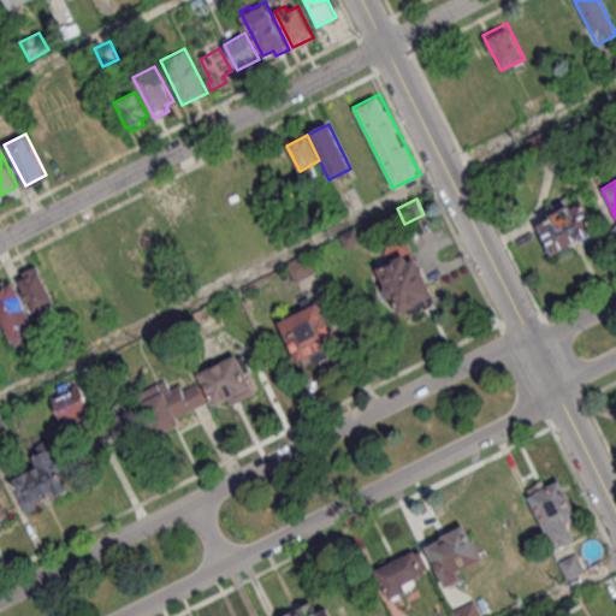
[(537,225),(585,201),(600,231),(552,256),(537,225)]
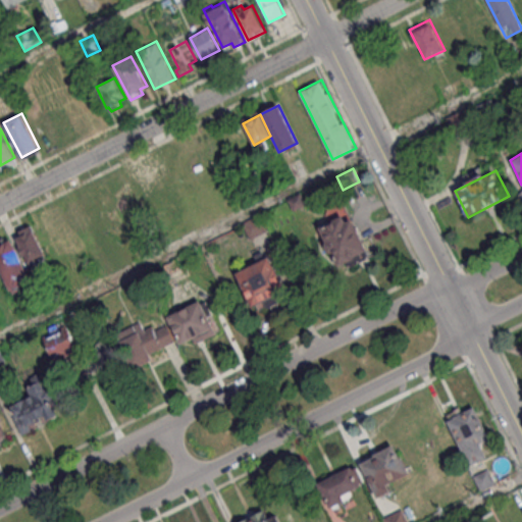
[(107,186),(122,213),(140,204),(124,176),(107,186)]
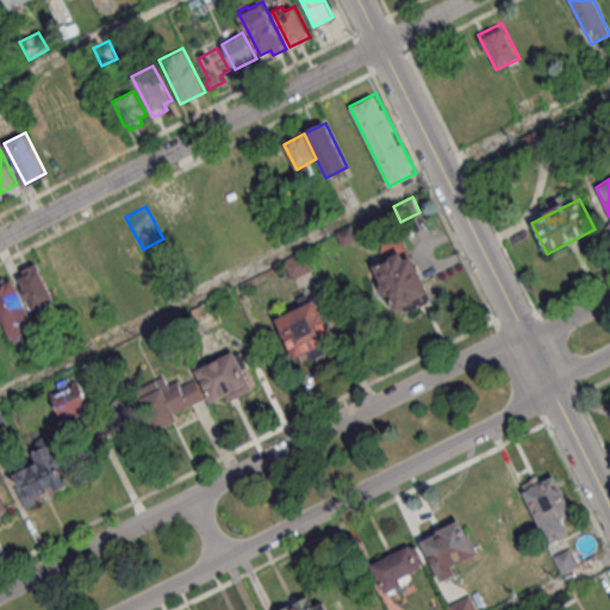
[(336,232),(352,225),(358,238),(343,246),(336,232)]
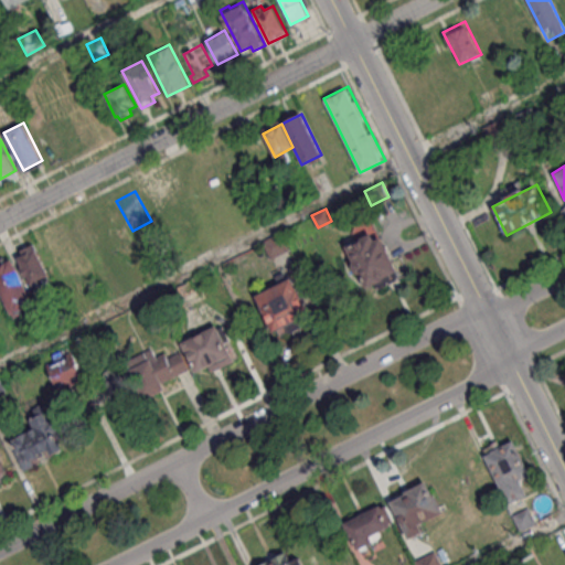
[(351,233),(353,224),(361,221),(369,222),(375,235),(372,237),(374,241),(380,237),(397,269),(395,270),(398,278),(379,289),(375,284),(370,287),(365,286),(360,275),(355,272),(352,266),(353,260),(344,245),(354,240),(351,233)]
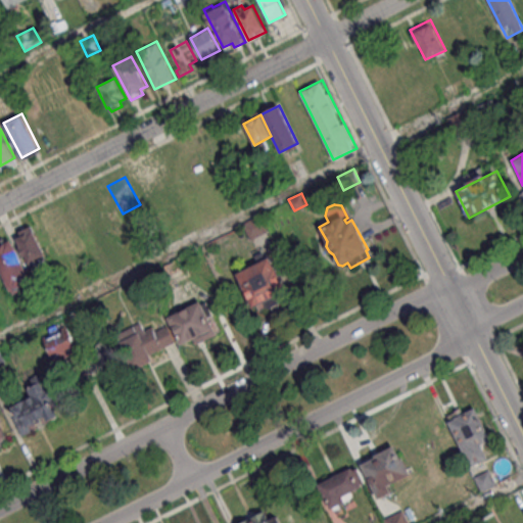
[(241,223),(256,215),(266,231),(250,239),(241,223)]
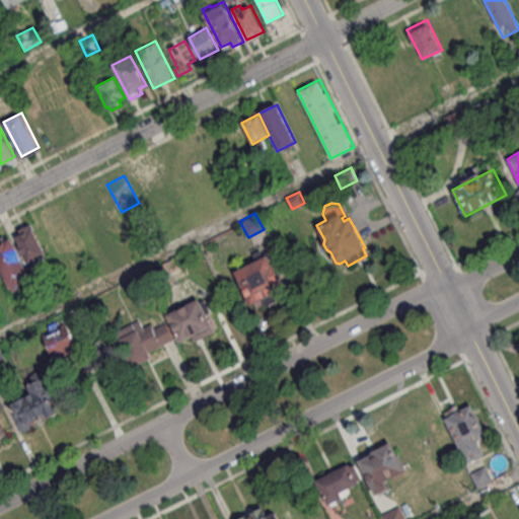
[(27,224),(45,257),(29,265),(12,231),(27,224)]
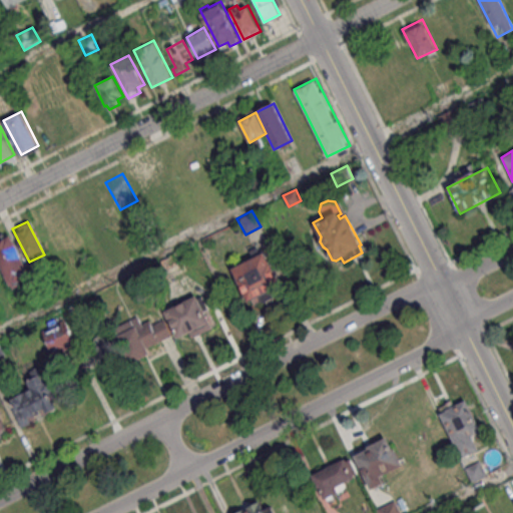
[(0,235),(7,232),(30,275),(9,286),(0,269),(0,235)]
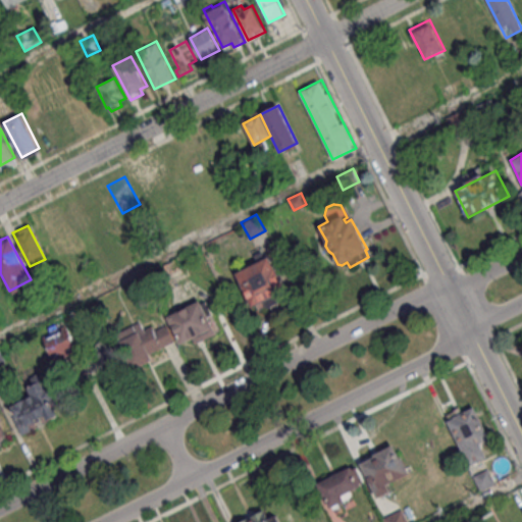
[(233,272),(269,254),(285,285),(281,288),(285,297),(267,307),(263,301),(252,307),(233,272)]
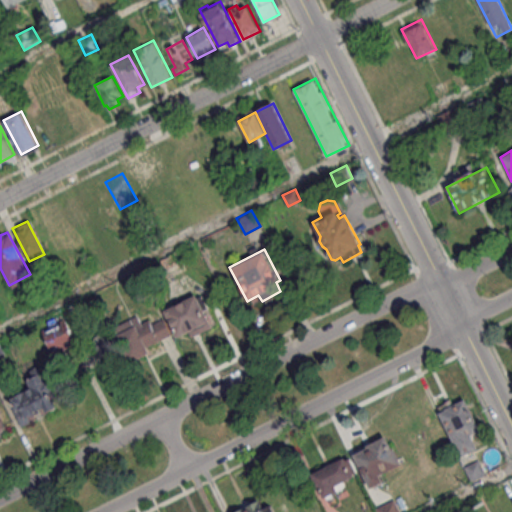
[(175,332),(166,315),(163,309),(197,292),(199,295),(202,293),(209,305),(206,307),(212,319),(210,320),(212,324),(192,334),(189,329),(177,336),(175,332)]
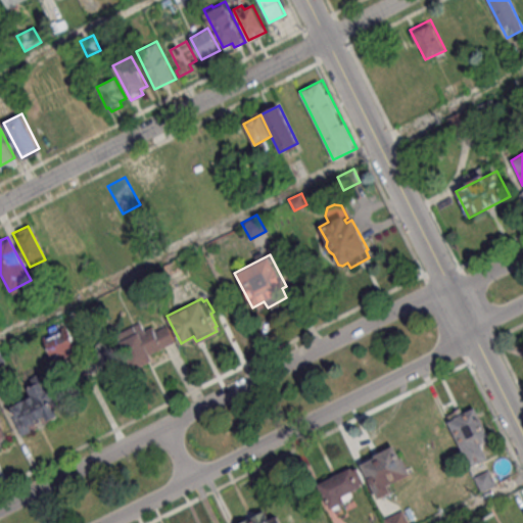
[(167,325),(175,341),(149,353),(152,360),(122,375),(103,339),(140,321),(144,329),(151,325),(153,331),(167,325)]
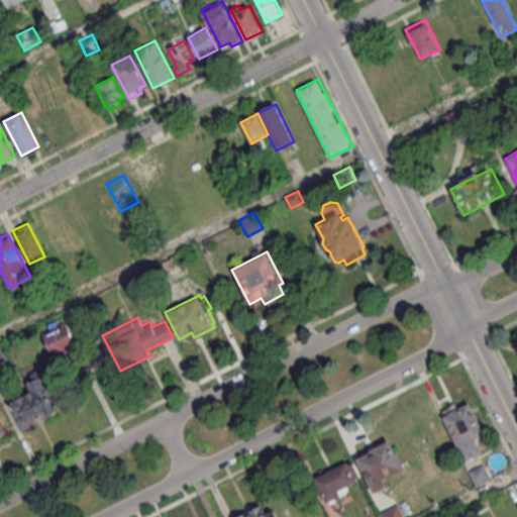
[(39,330),(54,358),(77,346),(63,318),(39,330)]
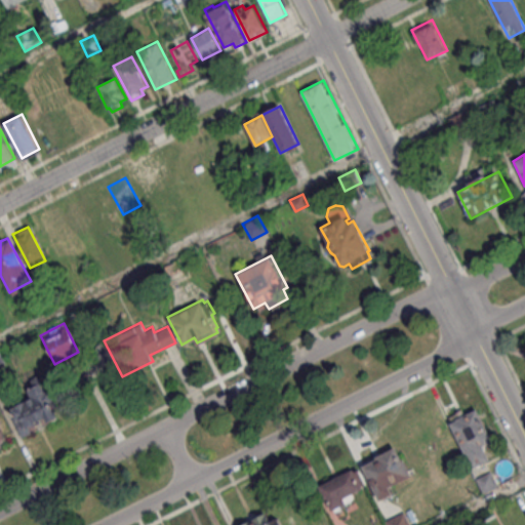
[(21,436),(13,419),(15,418),(10,408),(31,398),(27,390),(40,382),(46,395),(49,393),(61,416),(47,422),(44,416),(39,419),(40,421),(35,425),(34,422),(27,427),(29,432),(21,436)]
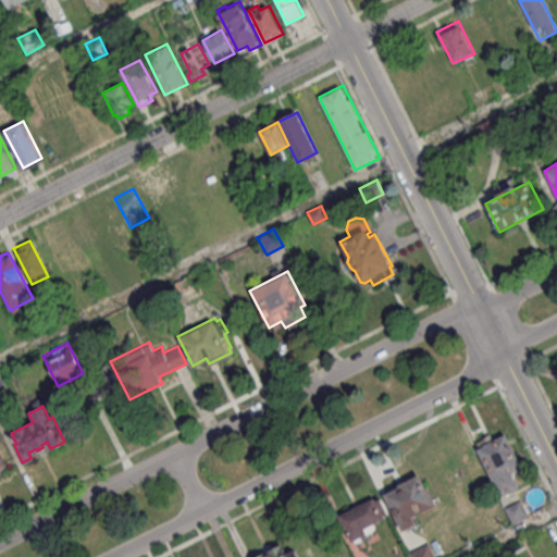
[(479,440),(491,433),(493,440),(506,433),(525,470),(514,477),(519,486),(502,495),(478,449),(482,447),(479,440)]
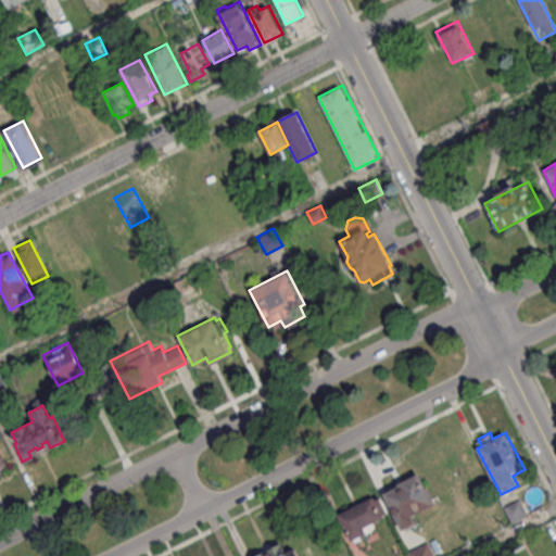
[(384,493),(402,528),(413,522),(409,516),(434,502),(419,472),(397,483),(399,485),(384,493)]
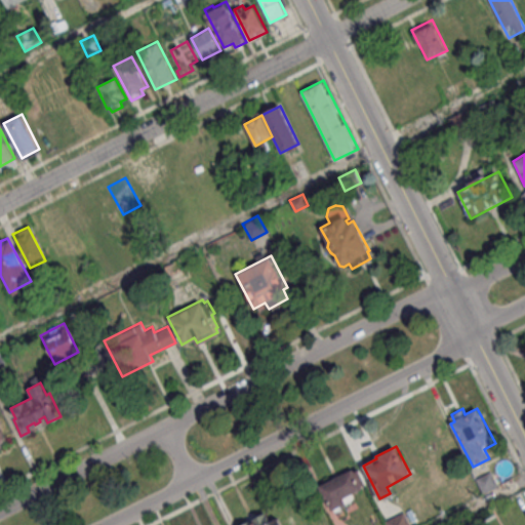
[(319,484),(353,468),(354,470),(359,468),(366,483),(362,485),(364,489),(354,494),(356,497),(333,509),(331,503),(328,505),(319,484)]
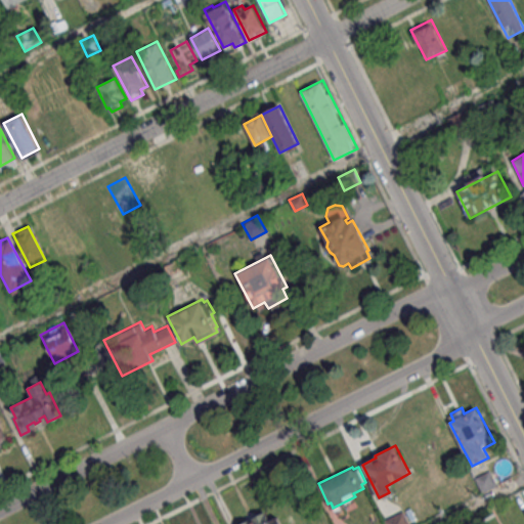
[(473,474),(489,467),(497,484),(481,492),(473,474)]
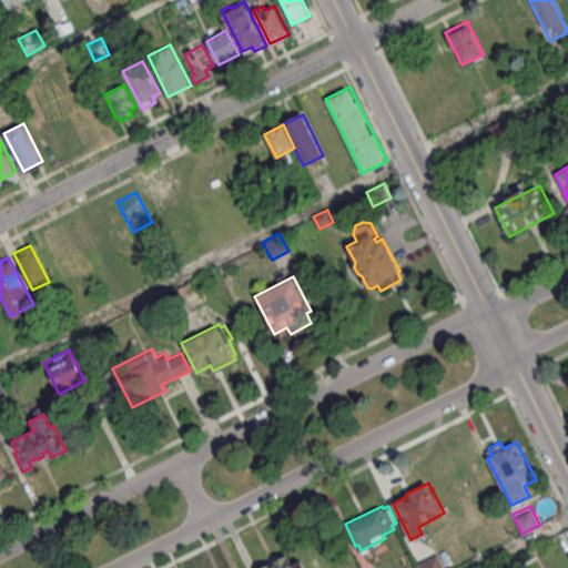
[(260,567),(287,554),(292,561),(300,557),(305,567),(260,567)]
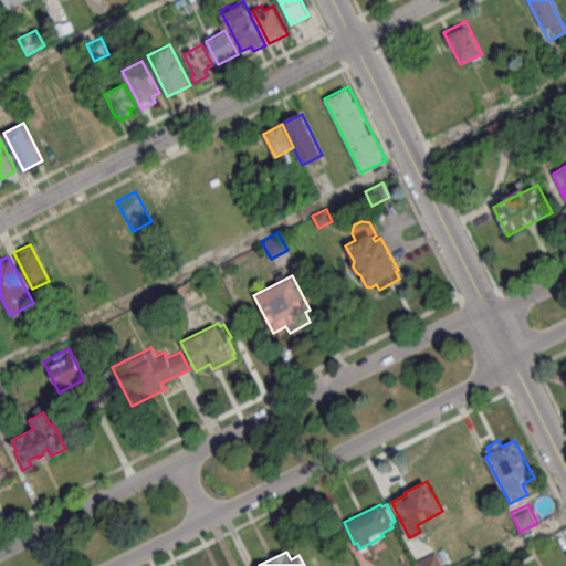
[(416,565),(415,562),(435,552),(441,565),(416,565)]
